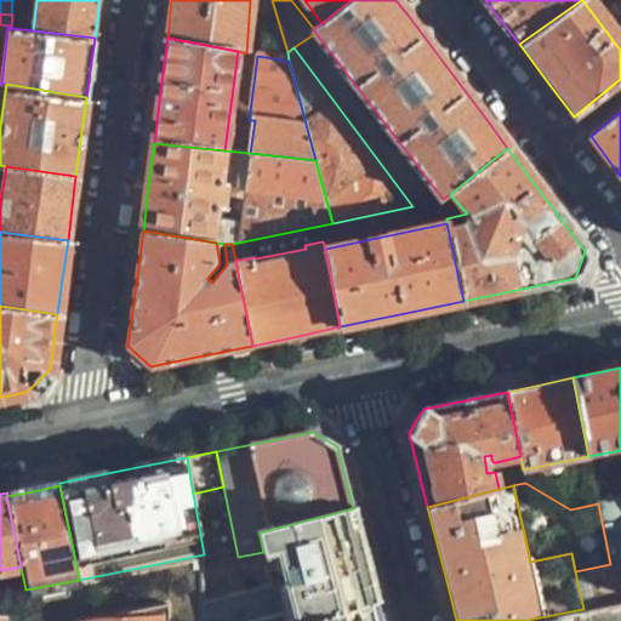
[(620,497),(598,503),(610,564),(620,562),(620,497)]
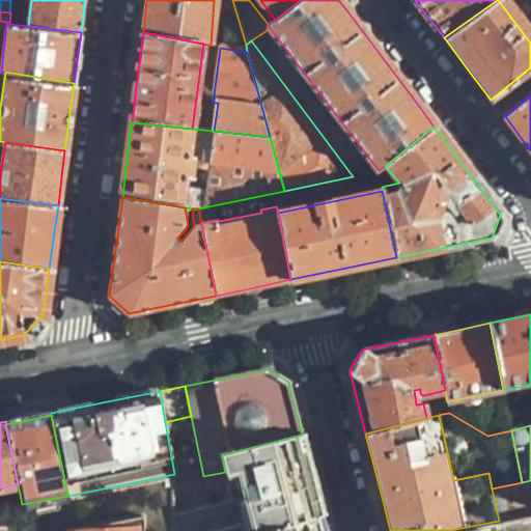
[(258,530),(262,530),(323,514),(312,474),(302,435),(222,455),(225,472),(203,476),(174,481),(176,510),(232,498),(227,473),(240,470),(252,519),(203,530),(258,530)]
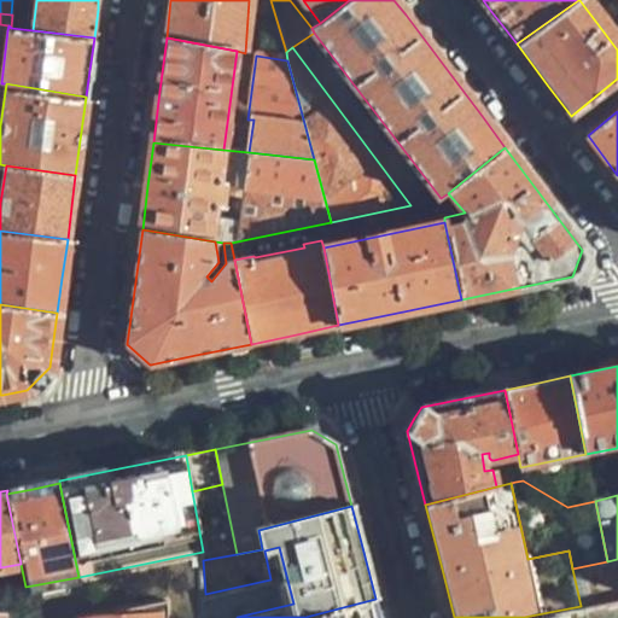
[(572,569),(581,606),(617,598),(617,559),(607,561),(572,569)]
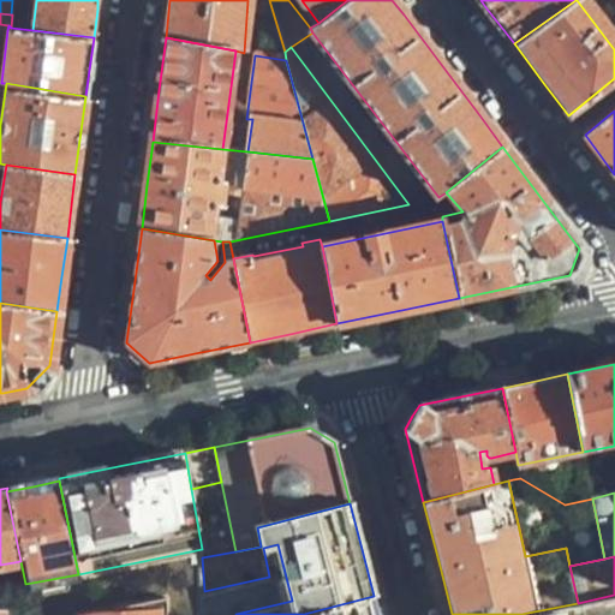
[(614,614),(614,595),(578,603),(521,614),(614,614)]
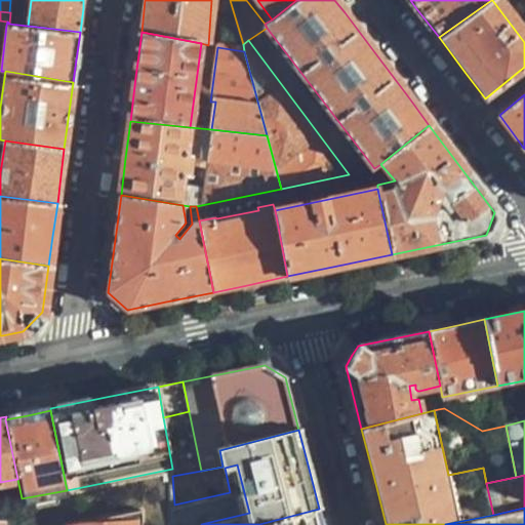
[(322,524),(319,509),(259,524),(322,524)]
